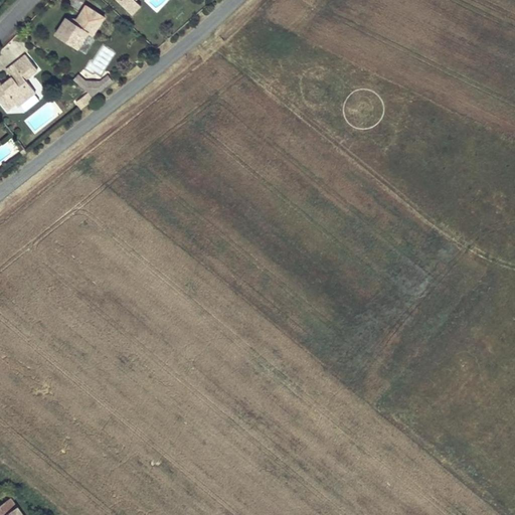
[(117,0),(133,15),(141,6),(136,1),(136,0),(117,0)]
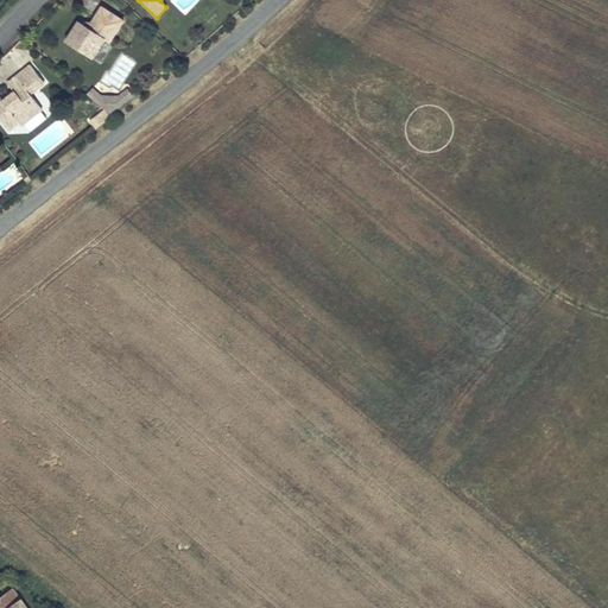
[(111,42),(124,20),(102,6),(92,23),(89,27),(80,21),(67,40),(93,57),(105,38),(111,42)]
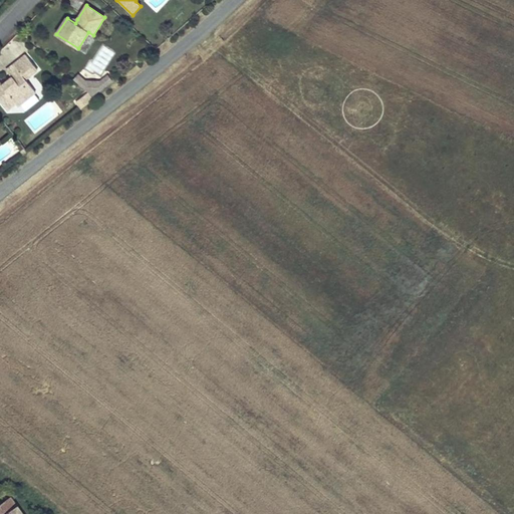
[(18,106),(36,92),(25,79),(38,70),(26,55),(14,65),(22,75),(13,82),(11,79),(3,85),(0,81),(0,100),(7,110),(16,103),(18,106)]
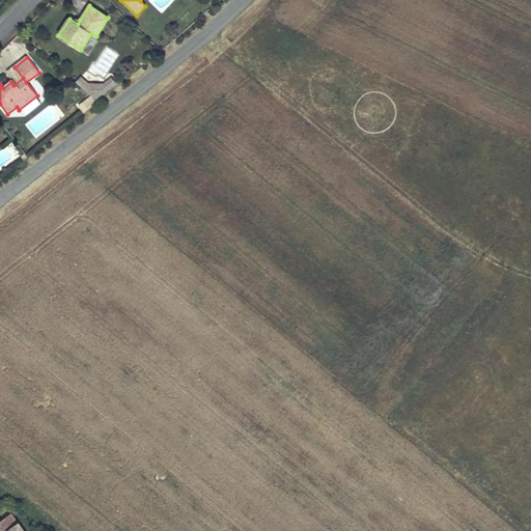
[(23,78),(15,67),(7,73),(14,80),(11,82),(14,85),(23,78)]
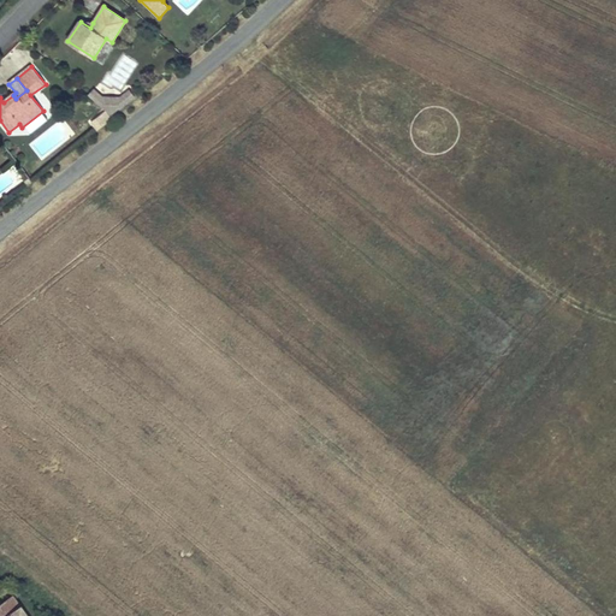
[(6,86),(0,89),(0,96),(3,100),(12,93),(6,86)]
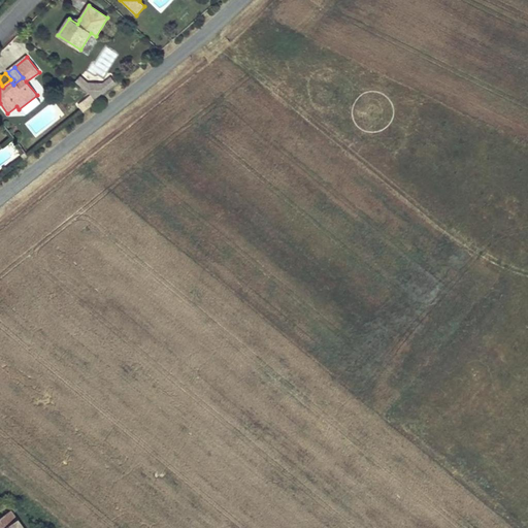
[(90,93),(90,87),(90,86),(87,84),(86,85),(81,81),(83,79),(80,76),(75,81),(95,99),(102,94),(90,93)]
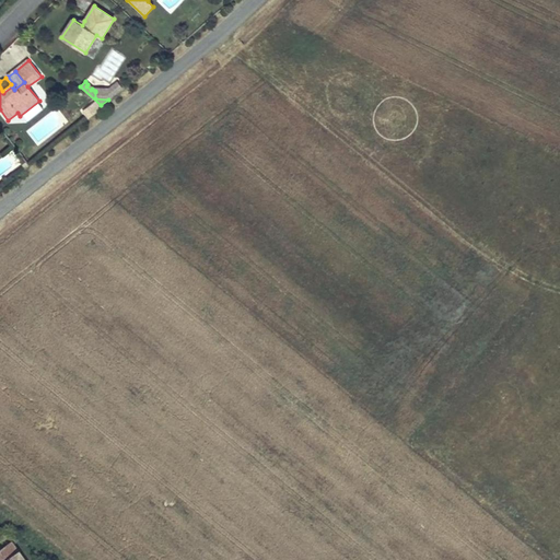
[(108,100),(119,90),(115,84),(108,90),(108,89),(95,89),(95,91),(95,92),(95,98),(108,100)]
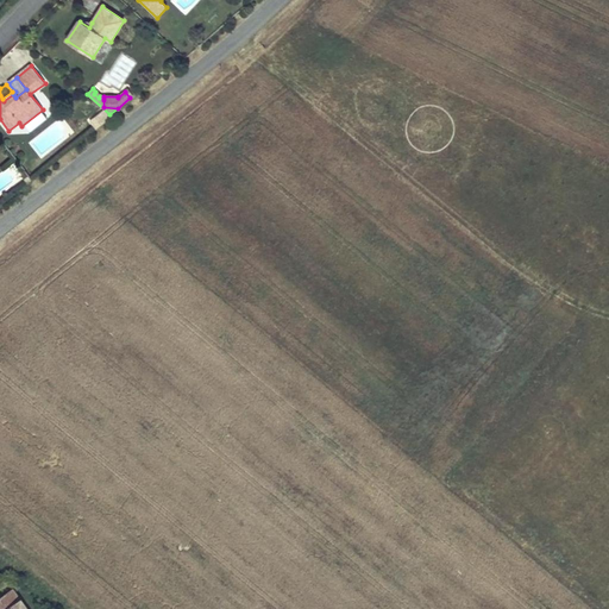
[(101,112),(90,120),(96,129),(107,120),(101,112)]
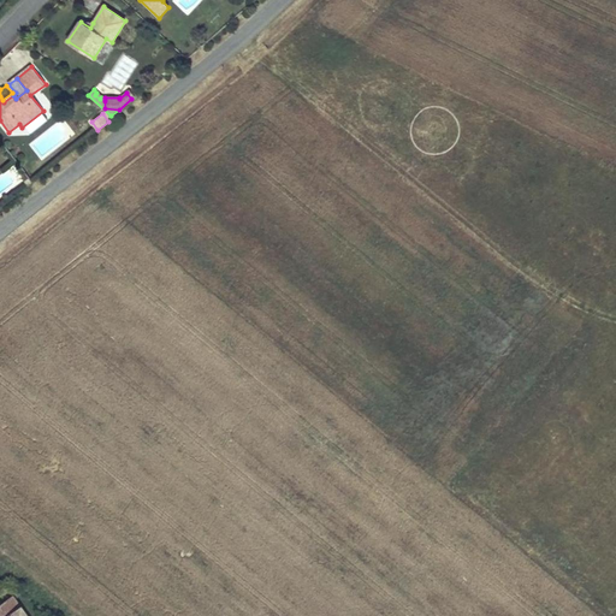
[(24,615),(12,597),(0,604),(0,615),(24,615)]
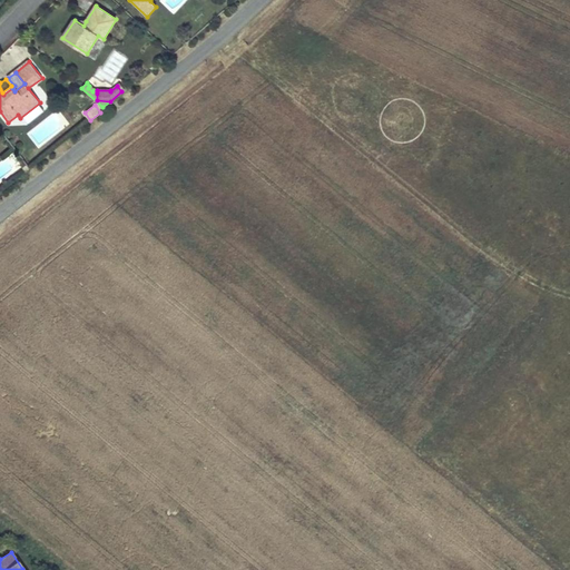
All buildings are outlined.
